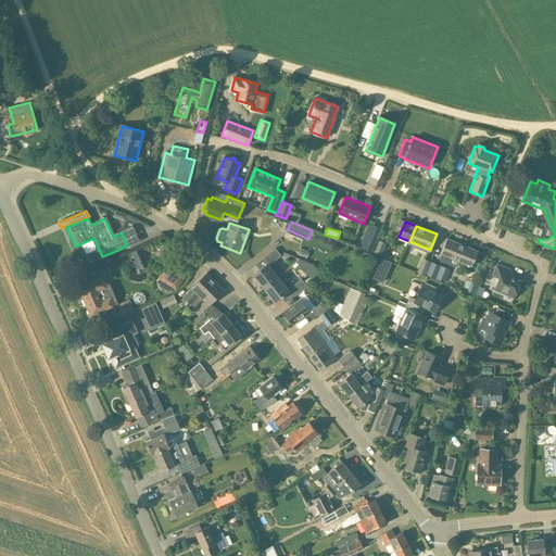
[(359,249),(371,254),(377,240),(366,235),(359,249)]
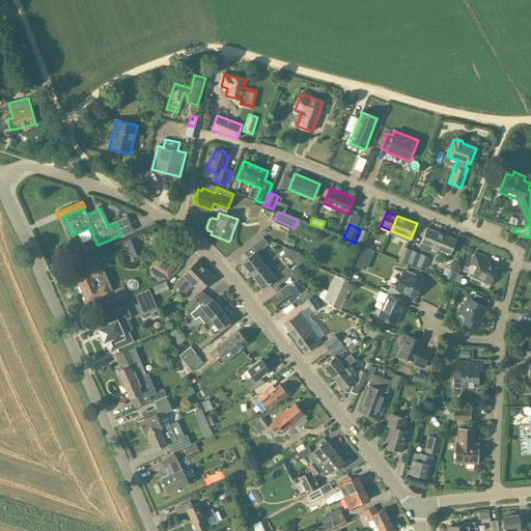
[(451,255),(457,240),(427,227),(421,243),(451,255)]
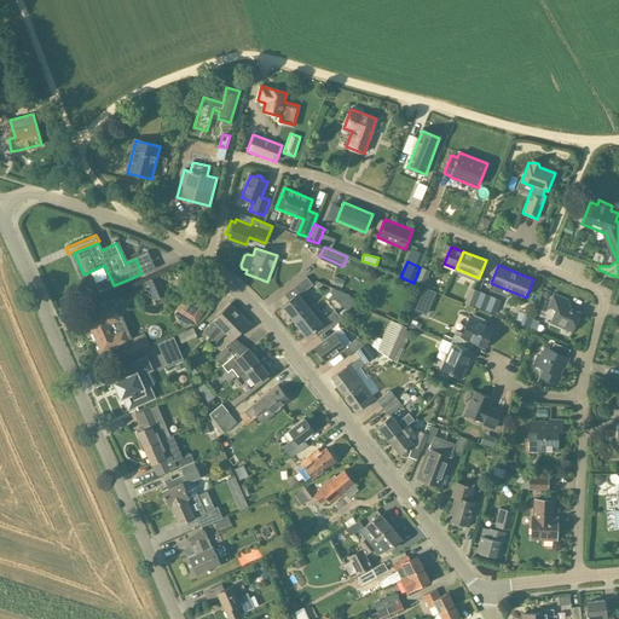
[(166,295),(161,284),(172,281),(167,268),(157,272),(156,268),(146,273),(156,299),(166,295)]
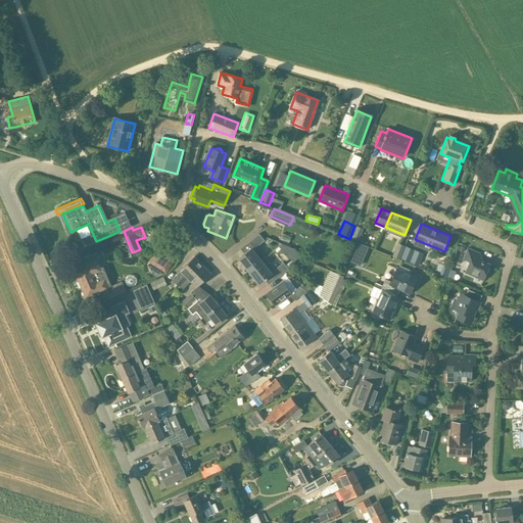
[(358,227),(352,238),(359,240),(364,229),(358,227)]
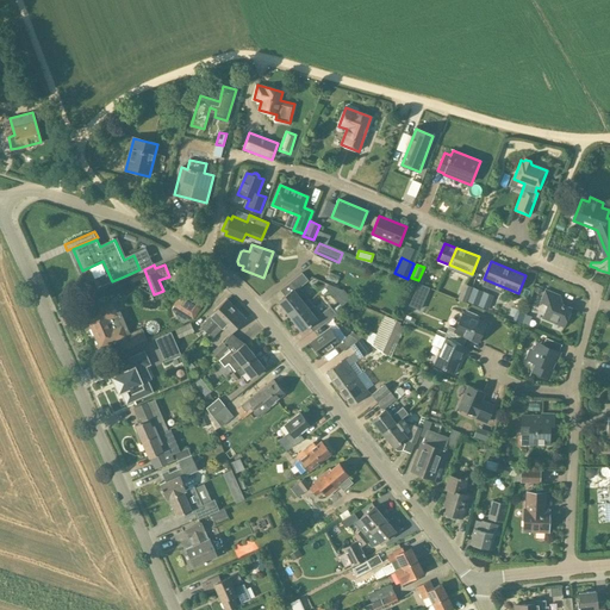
[(291,281),(298,288),(299,287),(309,280),(303,273),(291,281)]
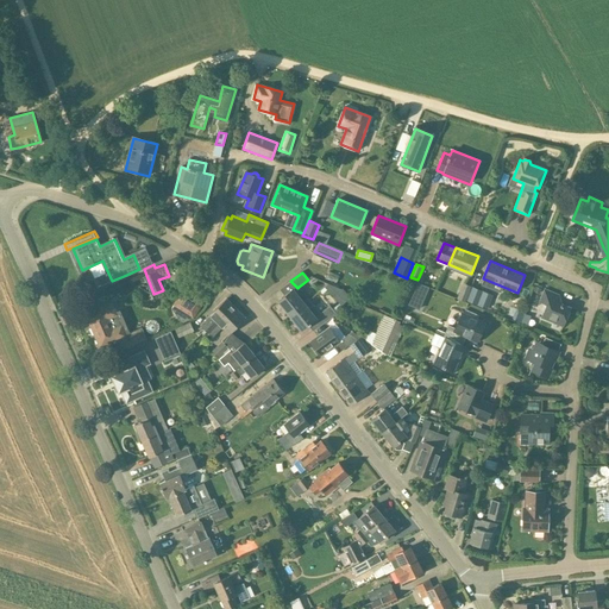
[(418,282),(409,300),(413,301),(410,307),(419,309),(421,306),(422,306),(431,288),(418,282)]
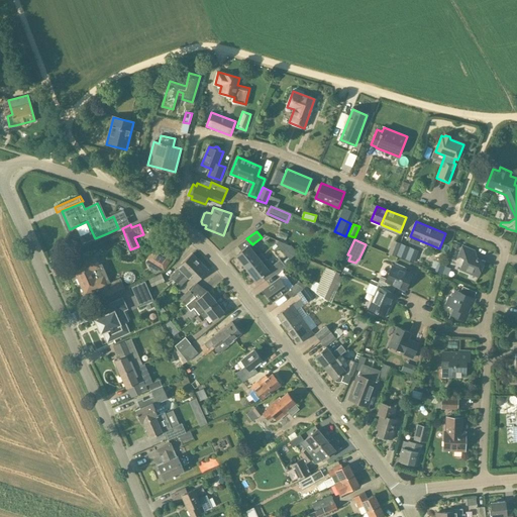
[(393,240),(388,253),(395,256),(400,243),(393,240)]
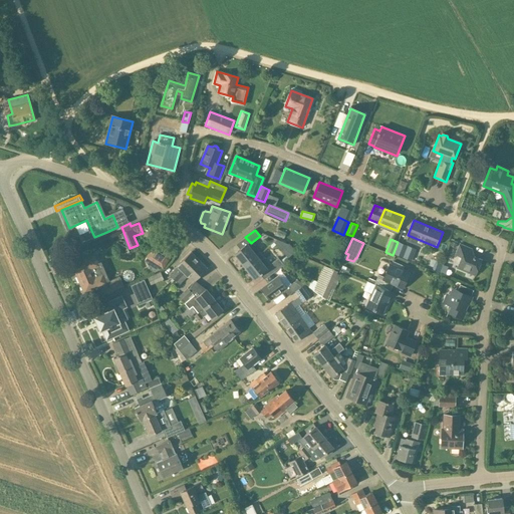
[(394,254),(412,261),(416,249),(399,242),(394,254)]
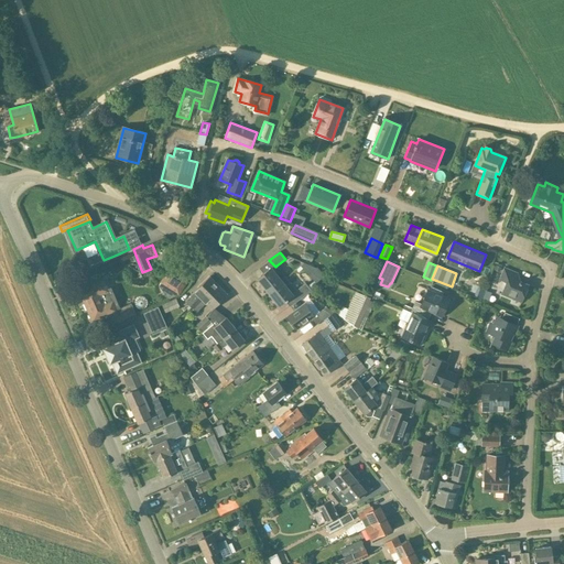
[(171,267),(160,285),(169,299),(176,295),(181,290),(191,274),(183,269),(181,273),(171,267)]
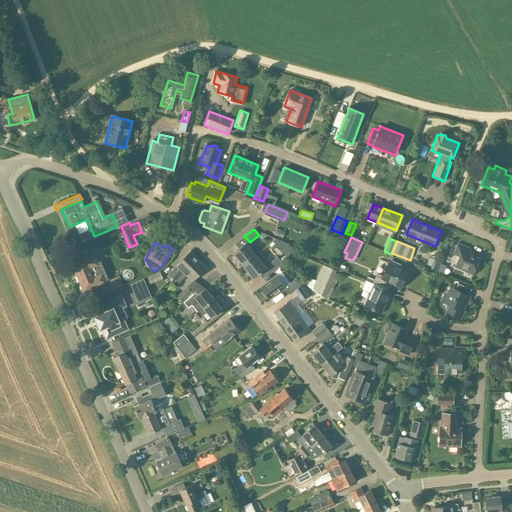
[(239,249),(234,253),(244,265),(260,252),(257,248),(253,251),(247,243),(239,249)]
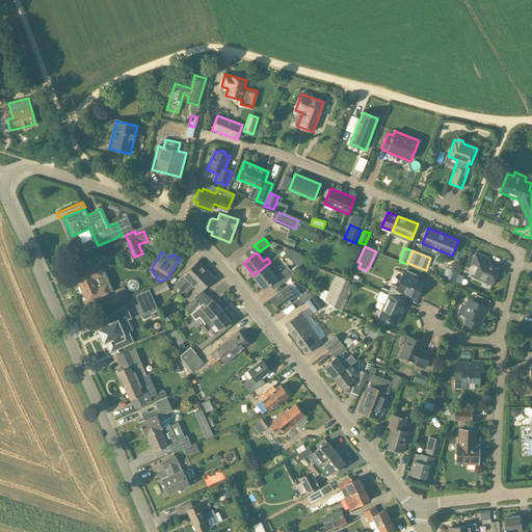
[(491,285),(498,269),(485,264),(487,258),(476,254),(472,263),(478,266),(474,277),(491,285)]
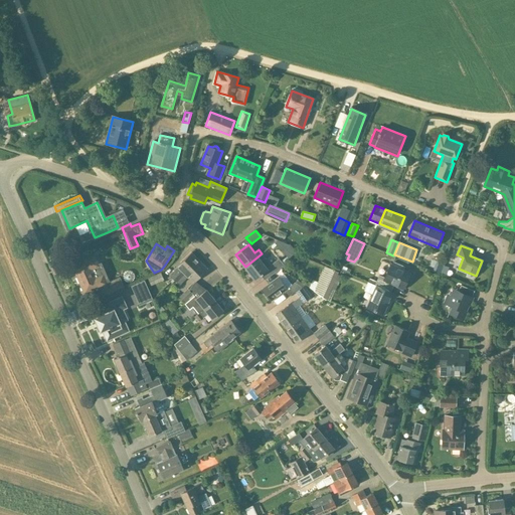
[(192,252),(177,267),(169,275),(179,286),(188,277),(194,284),(208,269),(192,252)]
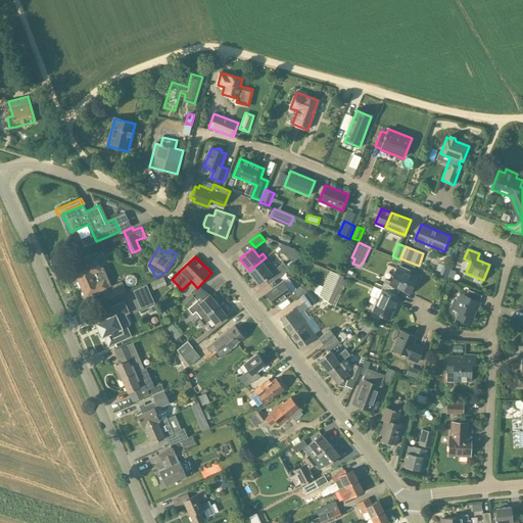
[(266,257),(249,271),(259,283),(268,277),(272,282),(289,270),(285,266),(283,263),(275,269),(266,257)]
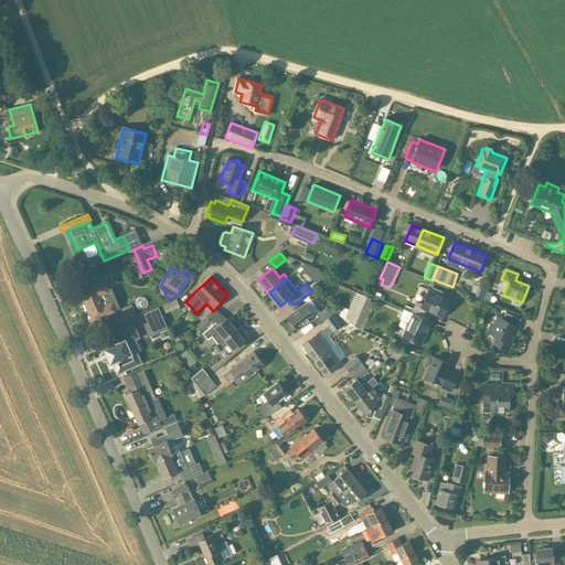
[(108,290),(105,281),(81,292),(93,322),(109,315),(114,324),(137,315),(131,305),(119,309),(112,289),(108,290)]
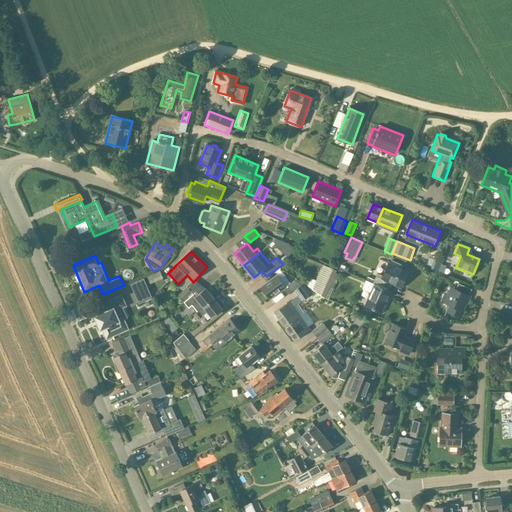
[(431,269),(437,271),(441,261),(434,259),(431,269)]
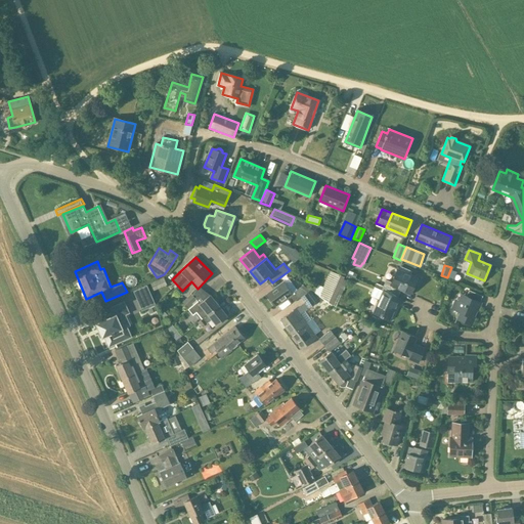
[(376,282),(375,287),(384,291),(397,297),(400,291),(410,295),(413,287),(416,288),(417,287),(420,281),(419,279),(418,279),(418,278),(410,275),(412,272),(400,266),(399,269),(398,269),(392,282),(386,279),(383,287),(376,282)]
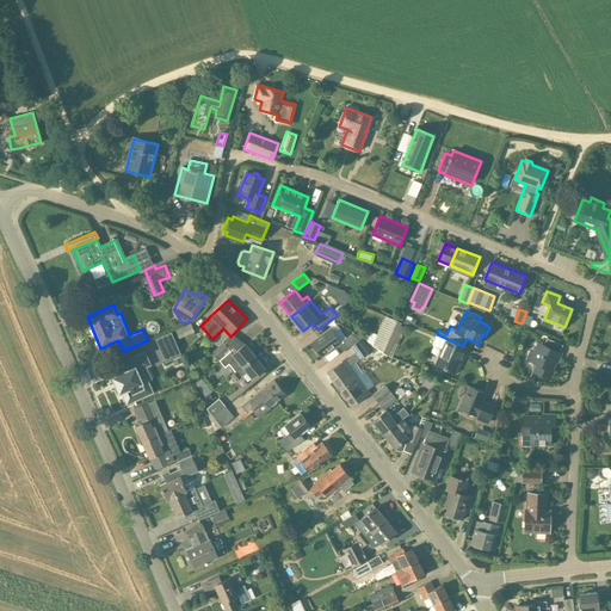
[(384,315),(372,347),(390,355),(402,322),(384,315)]
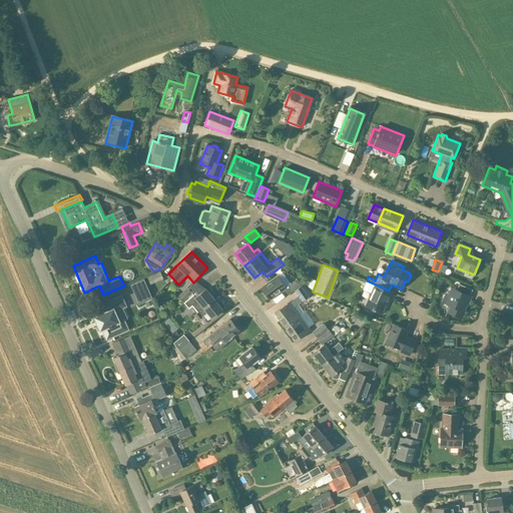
[(147,278),(150,285),(163,279),(160,272),(147,278)]
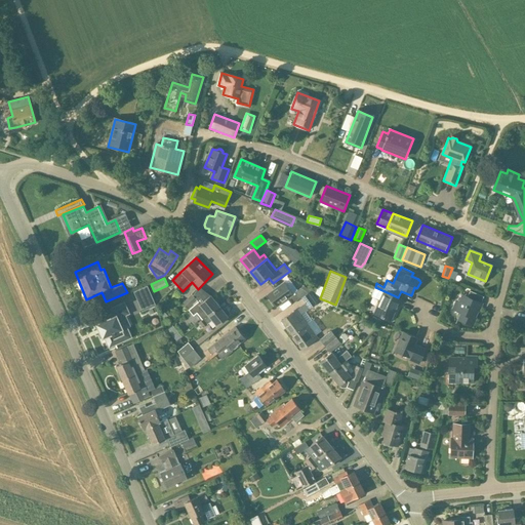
[(268,295),(276,307),(290,296),(294,303),(301,297),(311,291),(305,286),(297,291),(292,294),(284,283),(268,295)]
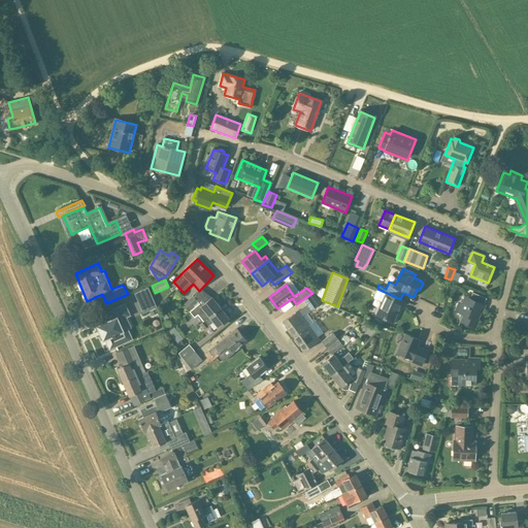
[(314,292),(312,293),(303,299),(310,310),(321,303),(314,292)]
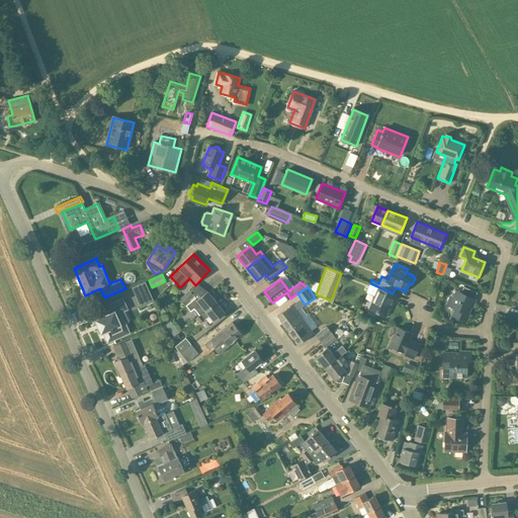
[(396,294),(393,293),(379,287),(369,310),(385,317),(396,294)]
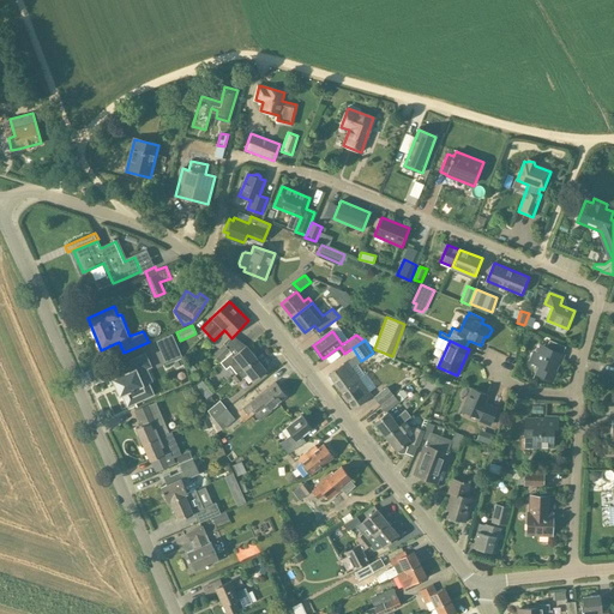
[(559,363),(560,365),(564,355),(563,355),(566,347),(551,341),(547,348),(541,345),(537,353),(534,351),(529,362),(539,366),(536,374),(553,381),(557,372),(555,372),(559,363)]
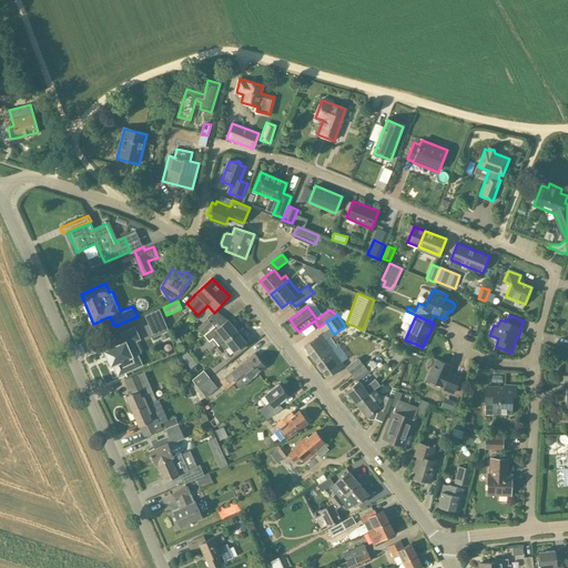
[(198,327),(204,334),(214,326),(206,317),(198,327)]
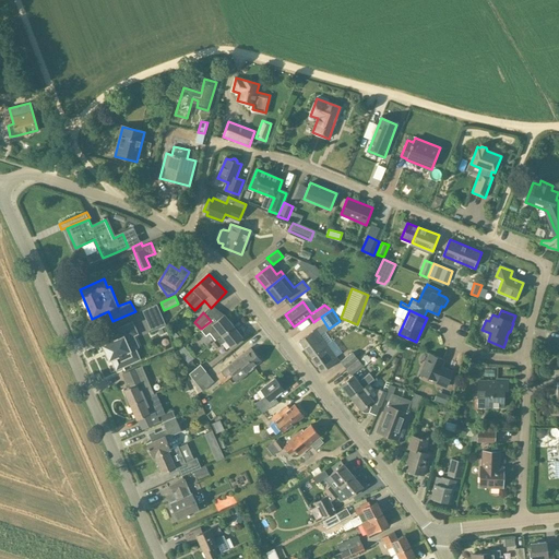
[(225,314),(214,324),(211,321),(201,329),(200,330),(205,336),(210,334),(215,341),(234,325),(225,314)]
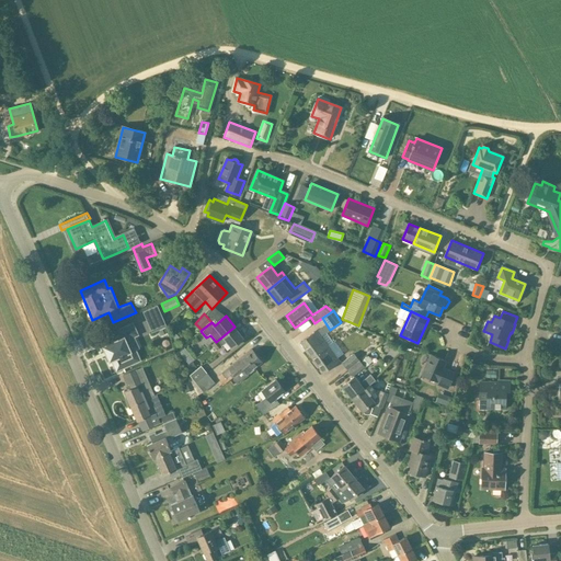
[(164,320),(150,327),(152,333),(167,327),(164,320)]
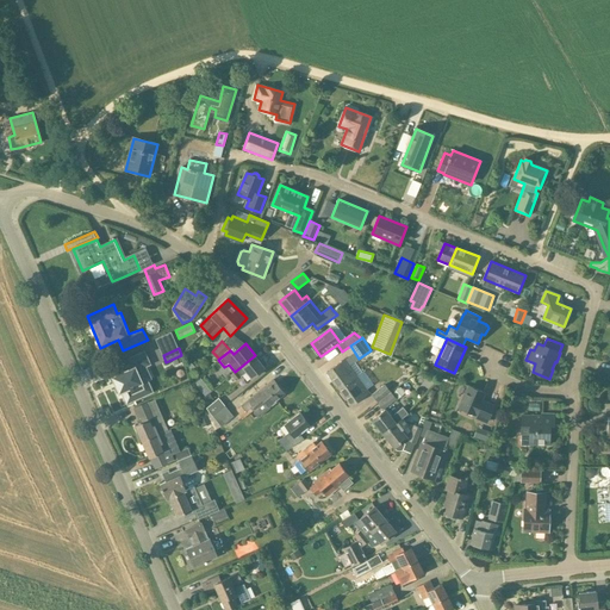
[(148,363),(143,353),(116,365),(120,375),(113,379),(119,391),(122,391),(126,402),(150,391),(145,379),(139,381),(135,369),(148,363)]
